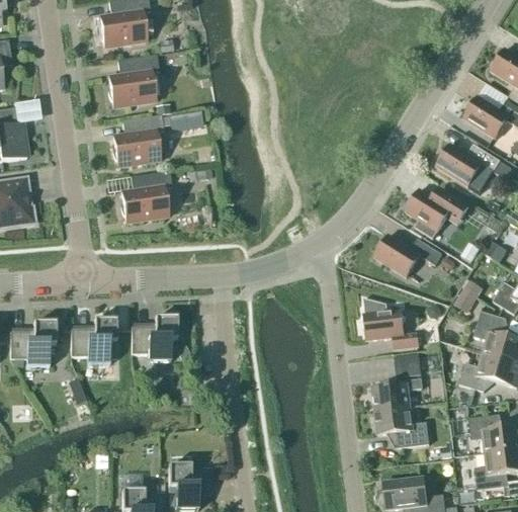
[(103,46),(146,39),(142,11),(149,9),(147,0),(107,0),(109,14),(98,16),(103,46)]
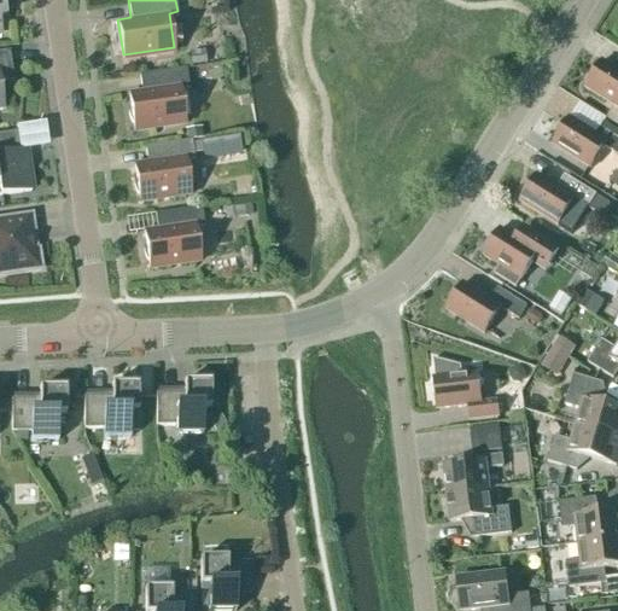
[(0,104),(4,104),(0,79),(0,77),(12,76),(9,46),(0,46),(0,104)]
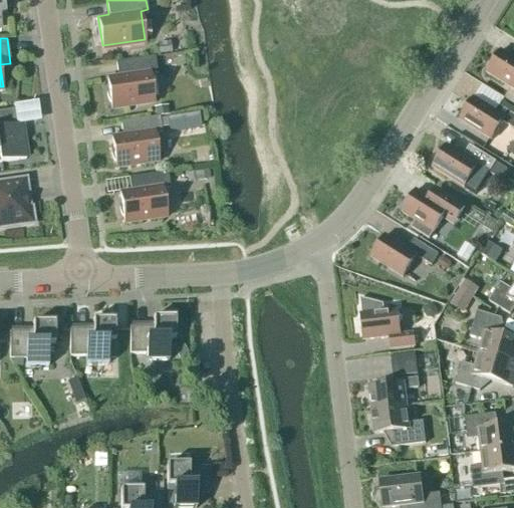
[(170,40),(158,42),(159,50),(171,48),(170,40)]
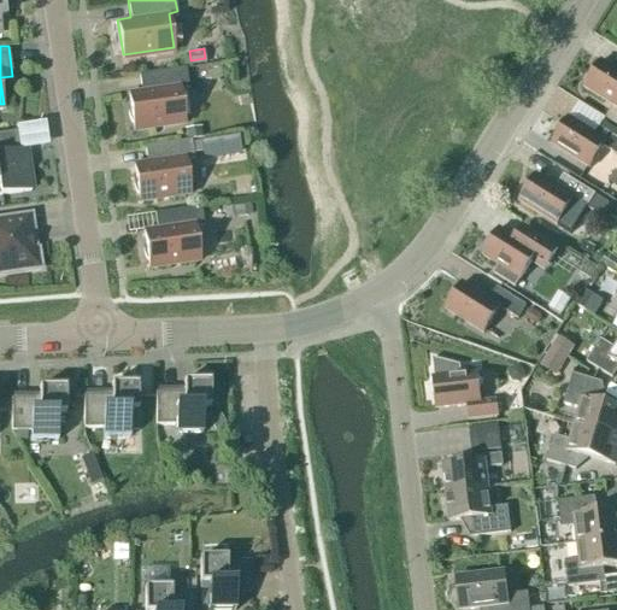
[(616,65),(600,56),(583,83),(616,103),(616,65)]
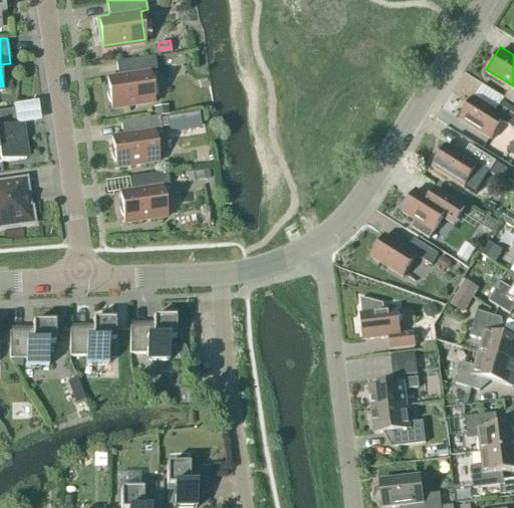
[(110,104),(154,98),(150,70),(157,69),(154,52),(115,58),(117,74),(106,75),(110,104)]
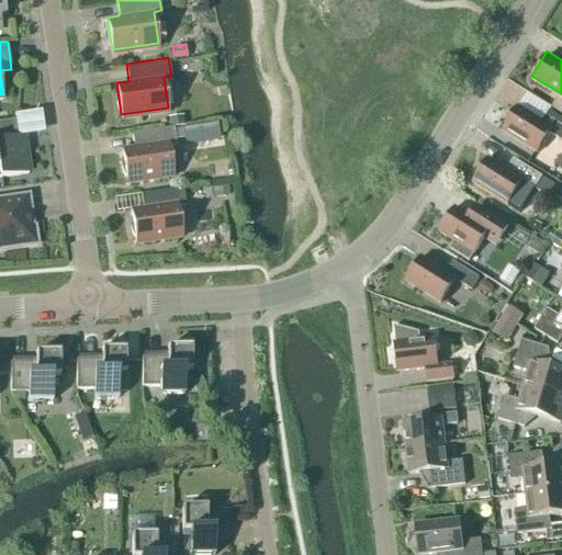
[(541,117),(517,102),(502,127),(537,148),(549,128),(561,136),(561,114),(549,106),(541,117)]
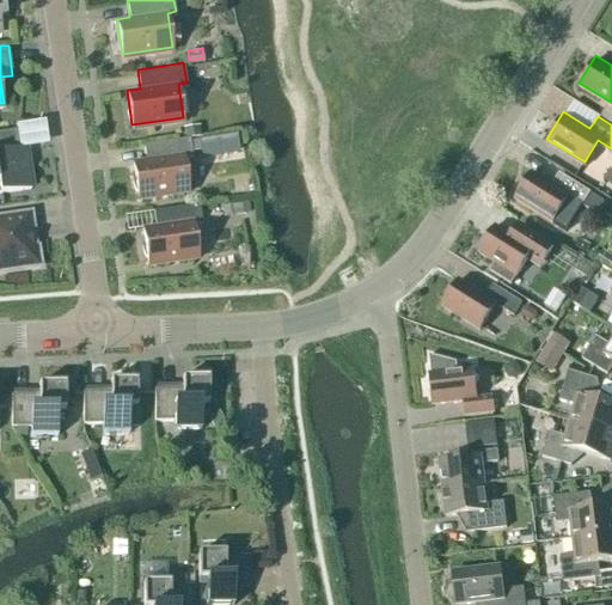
[(197,122),(183,123),(184,133),(199,132),(197,122)]
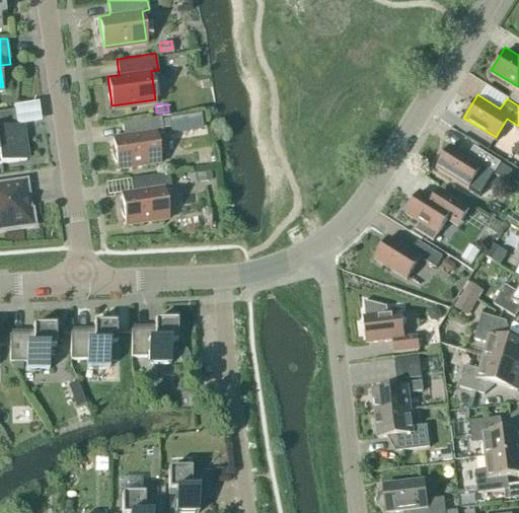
[(18,134),(14,106),(0,107),(0,159),(25,156),(22,133),(18,134)]
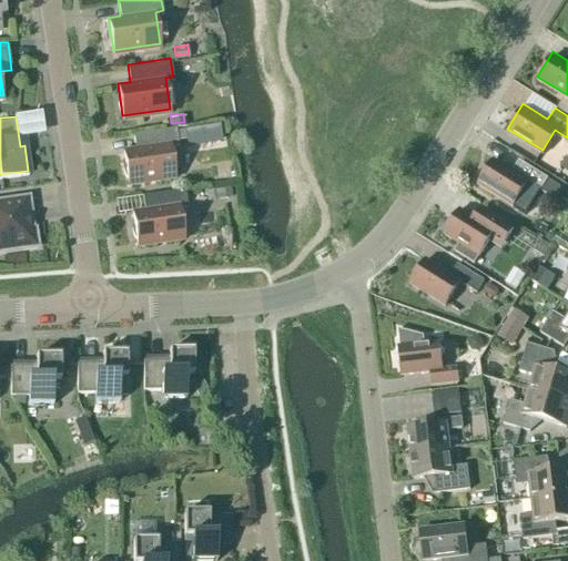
[(204,141),(201,123),(184,126),(185,135),(186,143),(204,141)]
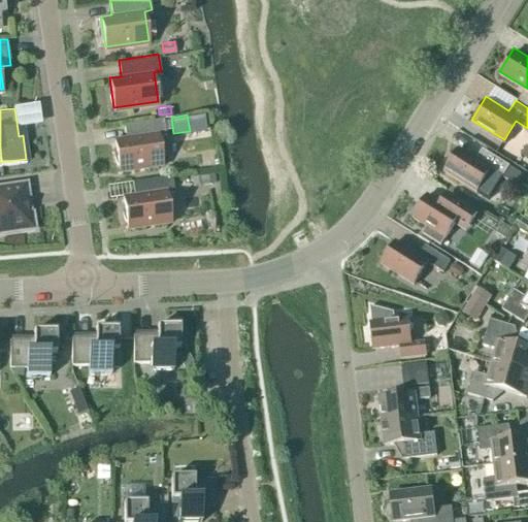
[(119,168),(162,162),(158,133),(165,132),(163,116),(123,122),(126,136),(114,138),(119,168)]
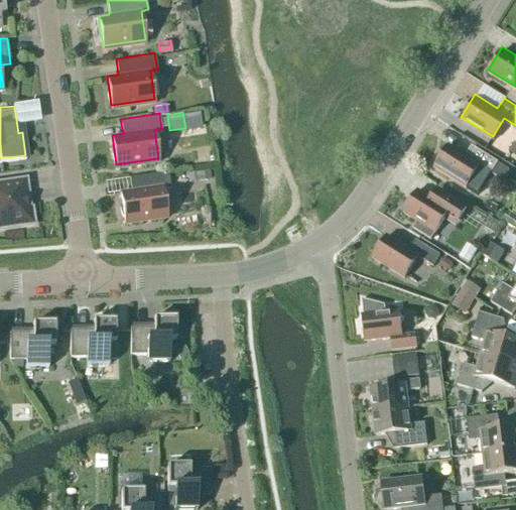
[(470,155),(447,141),(433,164),(466,184),(475,169),(482,174),(487,167),(490,169),(497,158),(476,145),(470,155)]
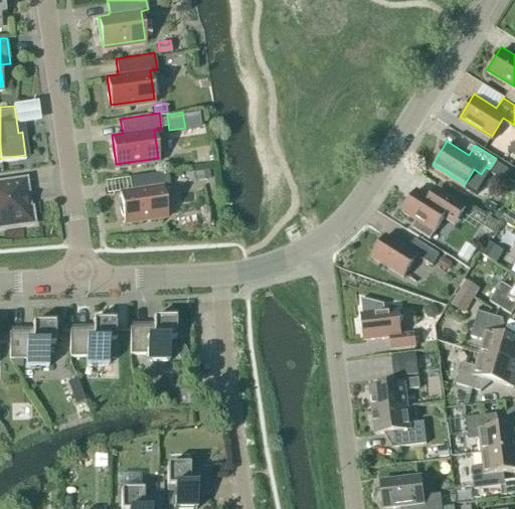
[(498,160),(491,170),(505,178),(511,168),(498,160)]
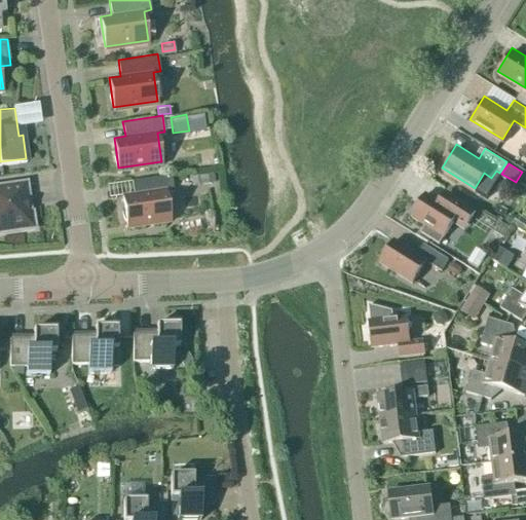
[(212,171),(192,174),(193,183),(213,180),(212,171)]
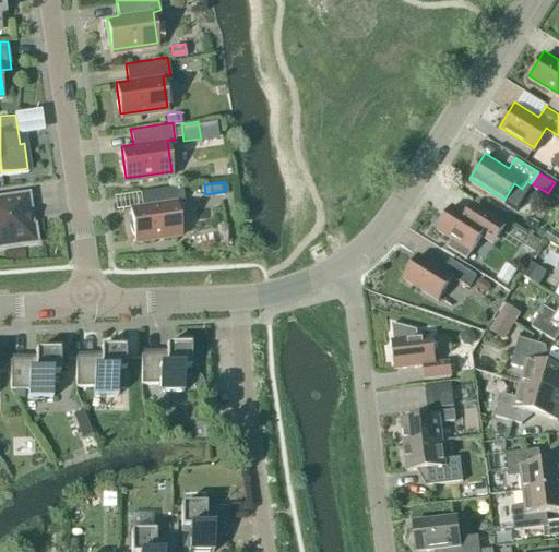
[(134,238),(174,232),(181,231),(176,201),(183,200),(181,183),(140,189),(142,204),(130,206),(134,238)]
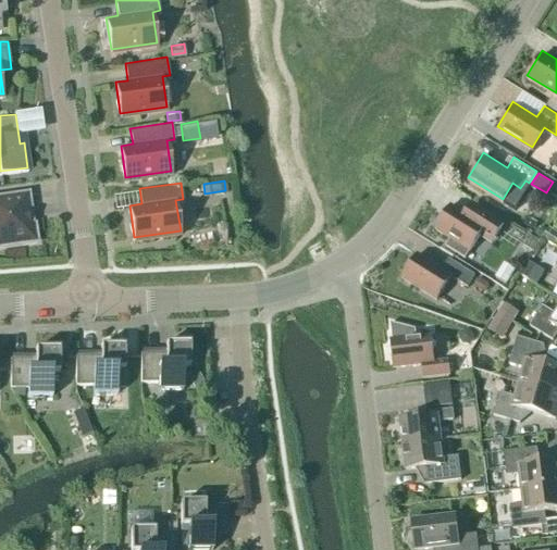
[(32,224),(31,219),(28,217),(29,207),(26,190),(0,194),(0,242),(3,242),(2,239),(23,237),(23,239),(36,238),(34,224),(32,224)]
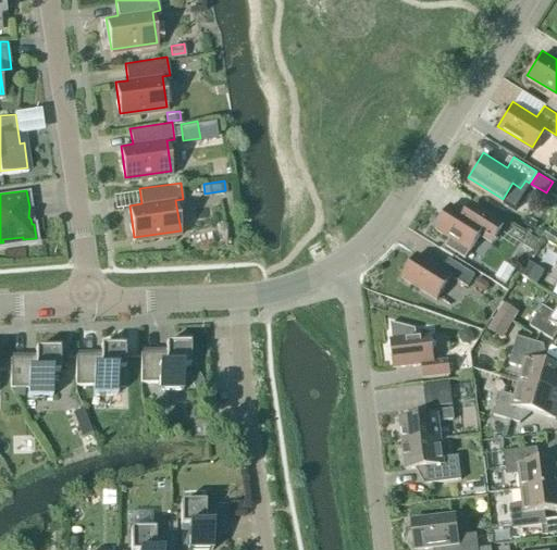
[(471,199),(463,210),(450,201),(435,226),(450,235),(446,241),(465,253),(469,247),(470,248),(479,233),(491,240),(504,220),(471,199)]
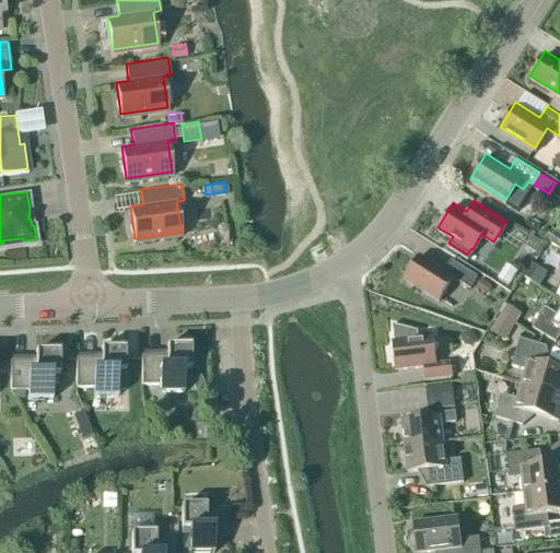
[(559,234),(549,227),(544,235),(556,243),(559,235),(559,234)]
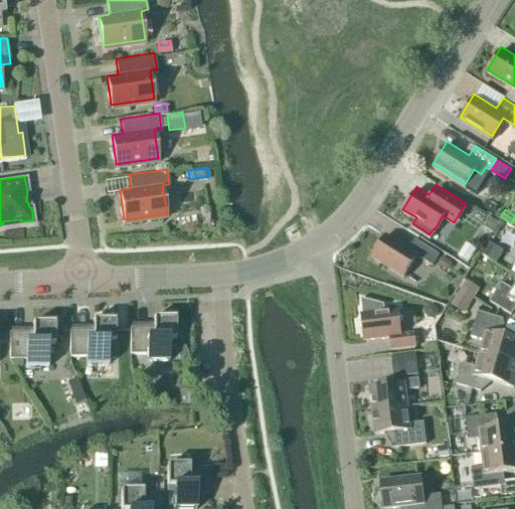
[(489,214),(484,223),(493,228),(498,219),(489,214)]
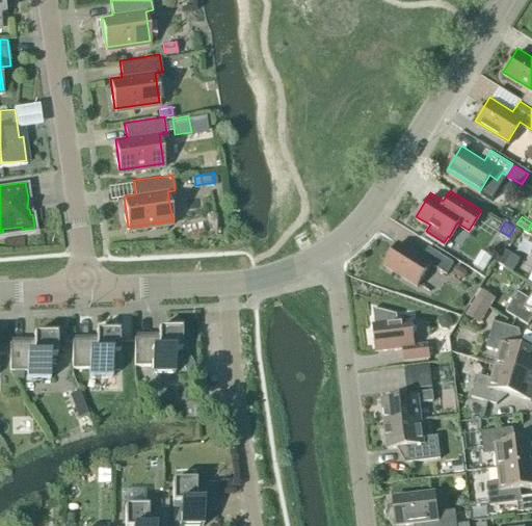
[(421,254),(398,239),(383,263),(417,283),(430,261),(446,270),(453,259),(428,243),(421,254)]
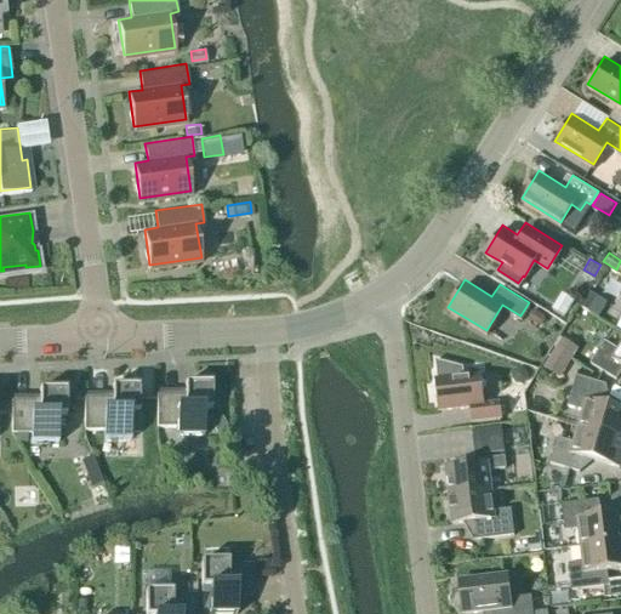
[(588,288),(579,302),(588,308),(597,293),(588,288)]
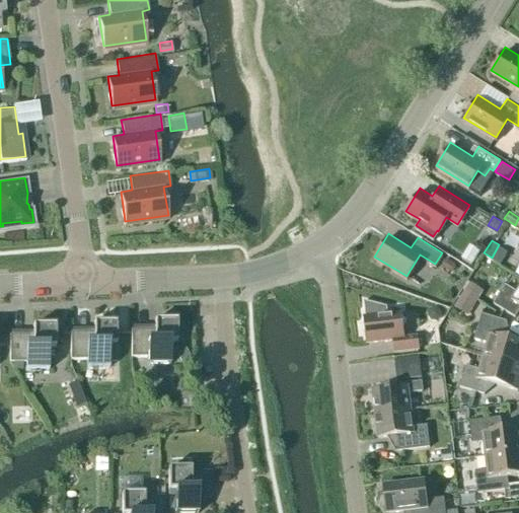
[(445,259),(443,262),(443,264),(450,268),(451,268),(454,264),(453,262),(447,258),(445,259)]
